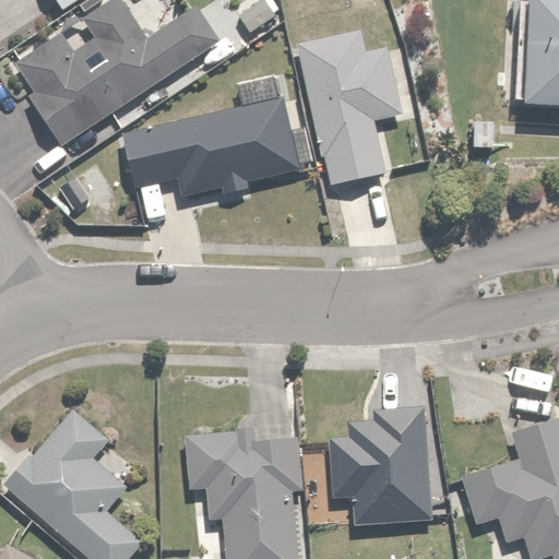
[(36,94),(31,97),(59,144),(225,45),(201,6),(147,38),(123,0),(118,0),(83,22),(94,39),(76,49),(68,35),(19,64),(36,94)]
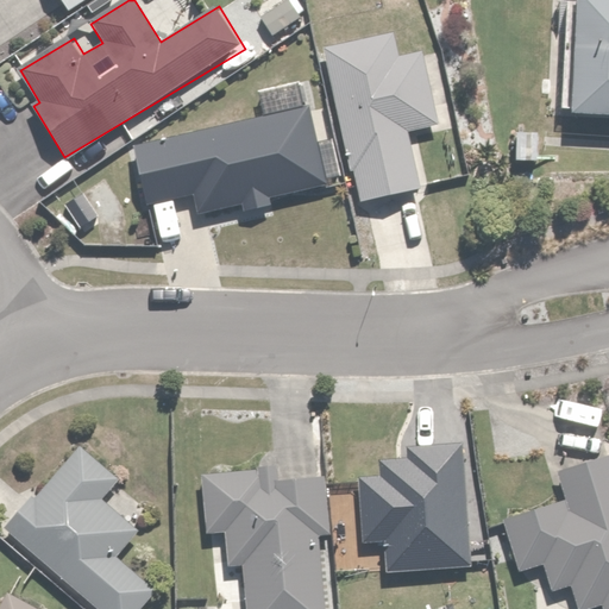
[(57,0),(69,16),(92,0),(57,0)]
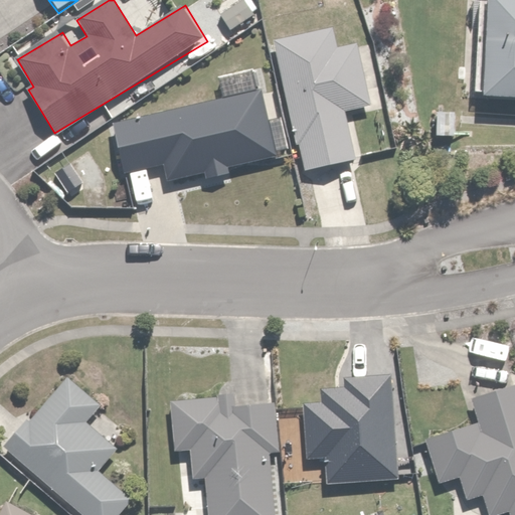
[(514,0),(488,0),(484,102),(514,103),(514,0)]
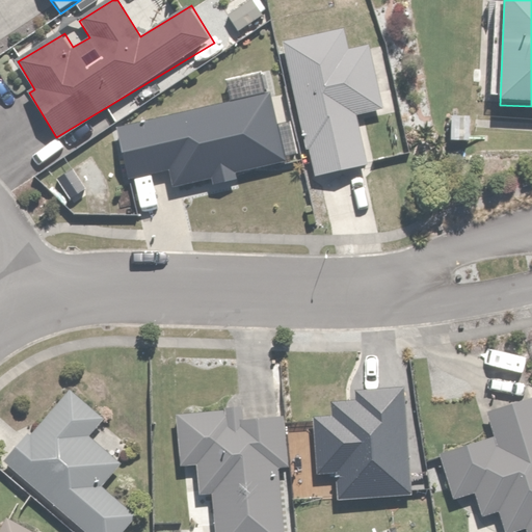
[(348,29),(283,44),(312,178),(368,165),(356,114),(383,108),(369,46),(353,50),(348,29)]
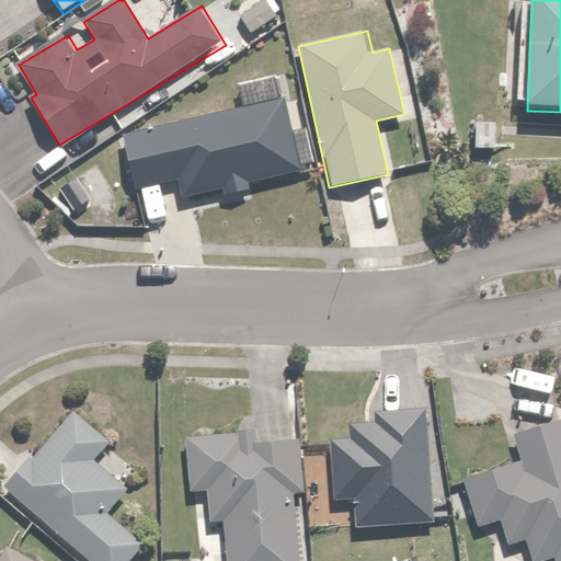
[(285,95),(121,135),(133,186),(198,171),(203,191),(302,167),(285,95)]
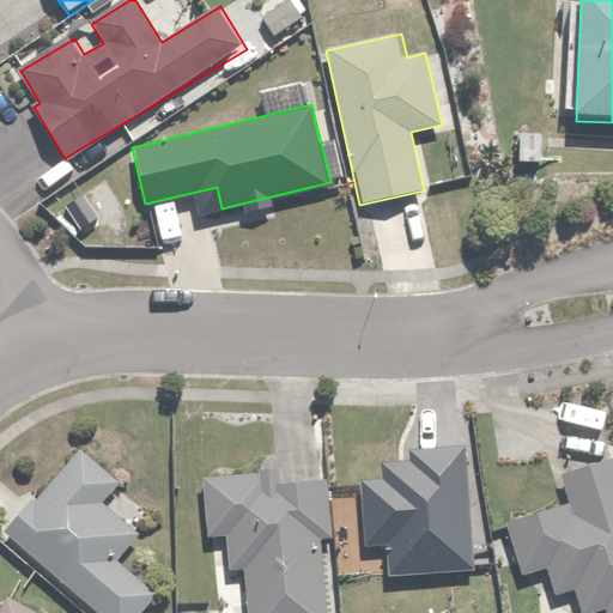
[(382,483),(362,484),(364,547),(394,546),(395,578),(474,576),(469,449),(408,451),(410,463),(382,465),(382,483)]
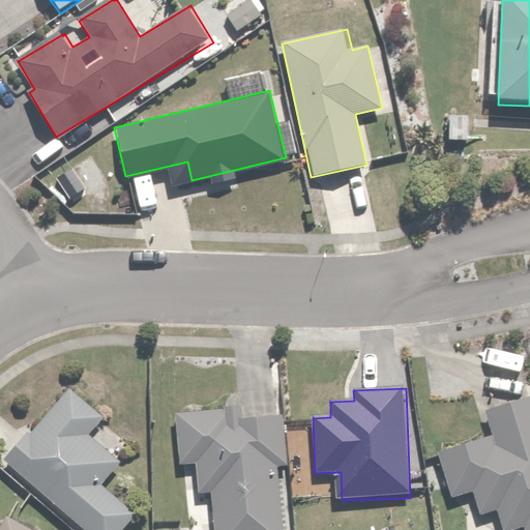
[(120,529),(135,513),(100,484),(122,460),(89,432),(104,416),(75,391),(34,438),(29,433),(3,463),(81,529),(120,529)]
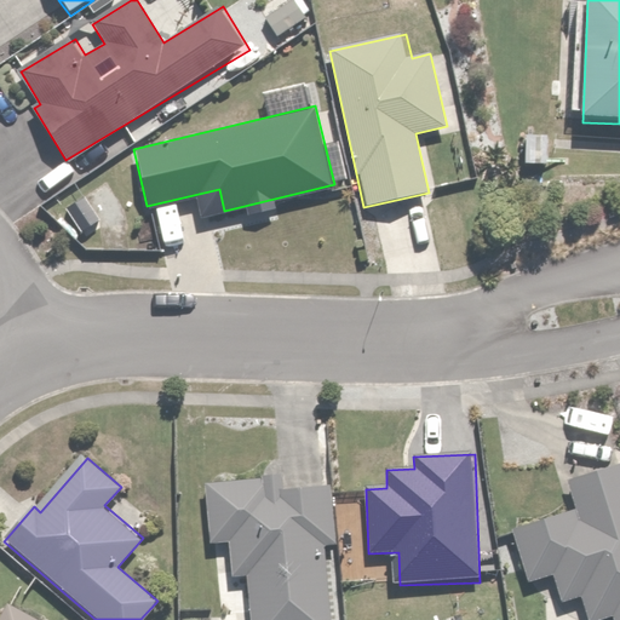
[(577,510),(511,533),(530,583),(555,574),(566,603),(581,597),(590,619),(603,619),(614,616),(614,619),(619,619),(619,461),(567,482),(577,510)]
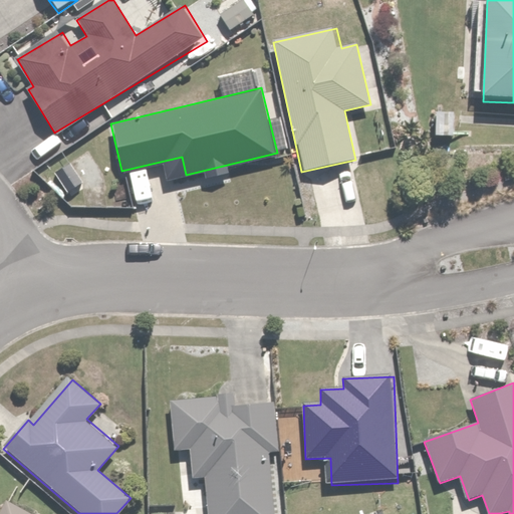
[(237,397),(174,401),(178,453),(191,452),(193,481),(208,480),(210,513),(273,513),(269,453),(279,452),(276,405),(237,407),(237,397)]
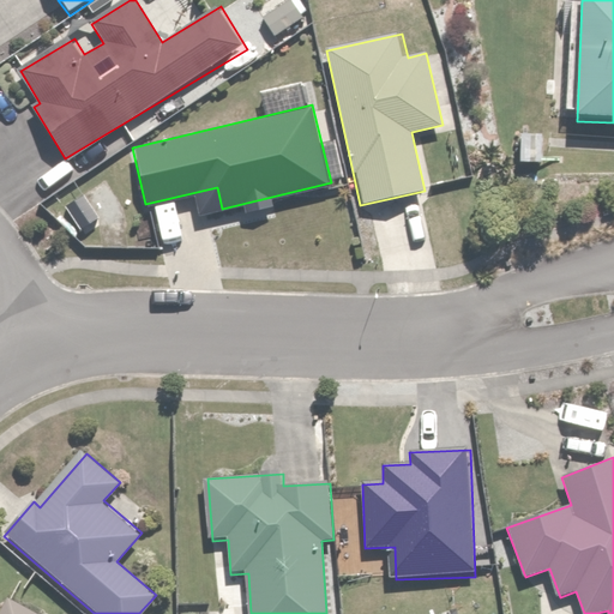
[(0,613),(28,613),(4,602),(0,608),(0,613)]
